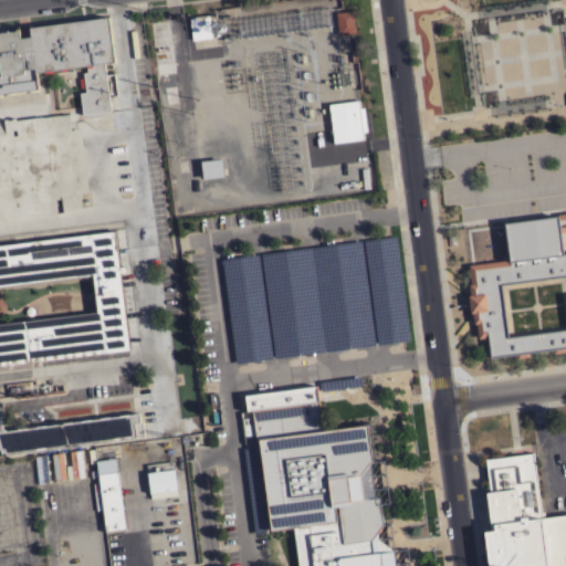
[(355,33),(338,35),(335,12),(353,10),(355,33)]
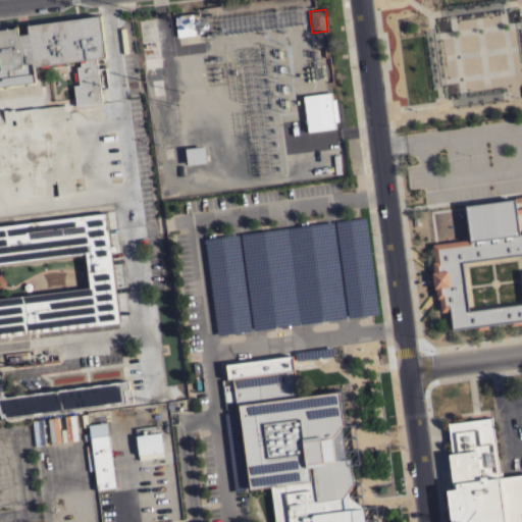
[(174,16),(175,16),(175,15),(191,13),(191,14),(193,14),(195,35),(177,37),(174,16)]
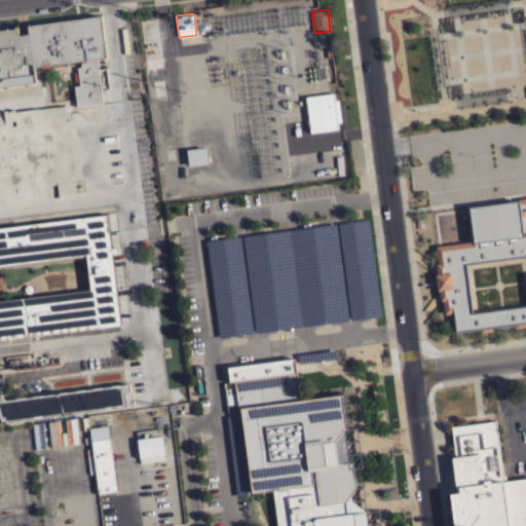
[(106,58),(97,59),(102,103),(76,106),(74,85),(79,85),(77,68),(79,67),(78,61),(34,67),(37,84),(0,88),(0,29),(6,29),(6,28),(7,28),(14,28),(14,27),(17,27),(19,35),(29,34),(28,25),(101,15),(106,58)]
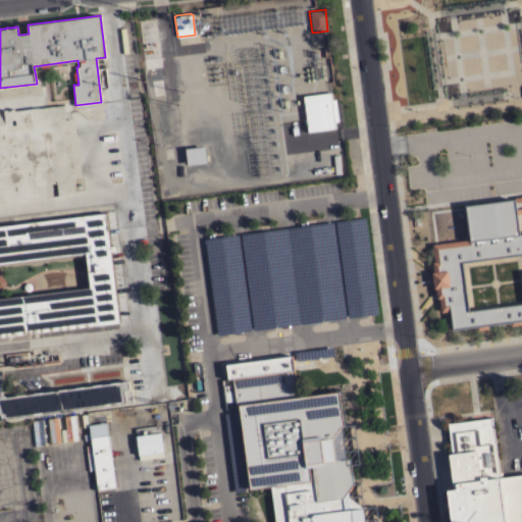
[(138,27),(140,27),(139,20),(155,18),(155,19),(156,19),(163,67),(153,68),(153,69),(150,69),(150,68),(144,69),(138,27)]
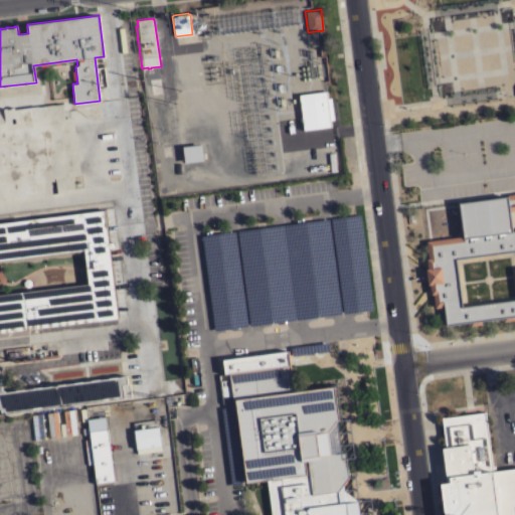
[(162,94),(151,95),(148,78),(160,76),(162,94)]
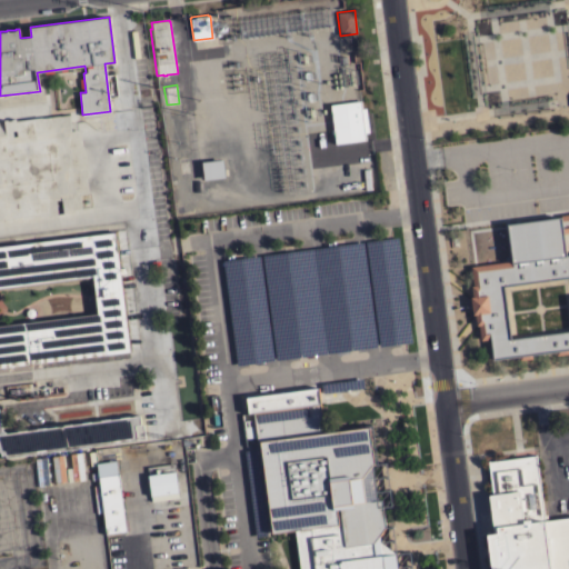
[(333,133),(331,133),(330,129),(333,129),(330,105),(360,100),(361,108),(366,108),(369,132),(365,132),(366,140),(336,143),(333,133)]
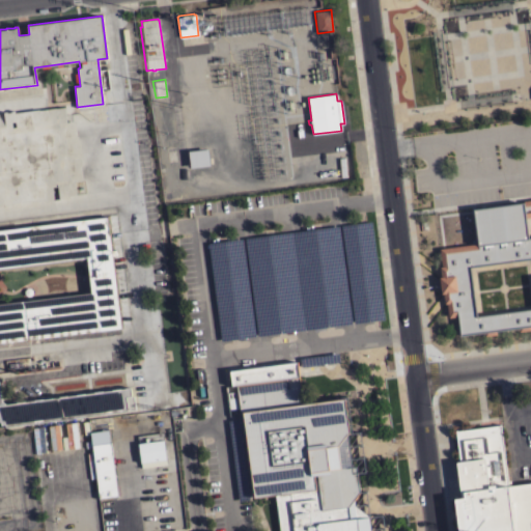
[(66,122),(75,121),(77,136),(78,135),(79,143),(80,142),(82,158),(80,158),(81,165),(80,165),(82,180),(74,182),(76,194),(67,195),(67,198),(58,199),(57,186),(51,187),(53,199),(36,202),(36,200),(28,201),(29,202),(20,204),(19,202),(11,203),(12,205),(0,206),(0,124),(5,124),(3,112),(6,111),(6,113),(10,112),(10,111),(14,110),(14,112),(38,109),(38,110),(56,107),(56,108),(64,107),(66,122)]
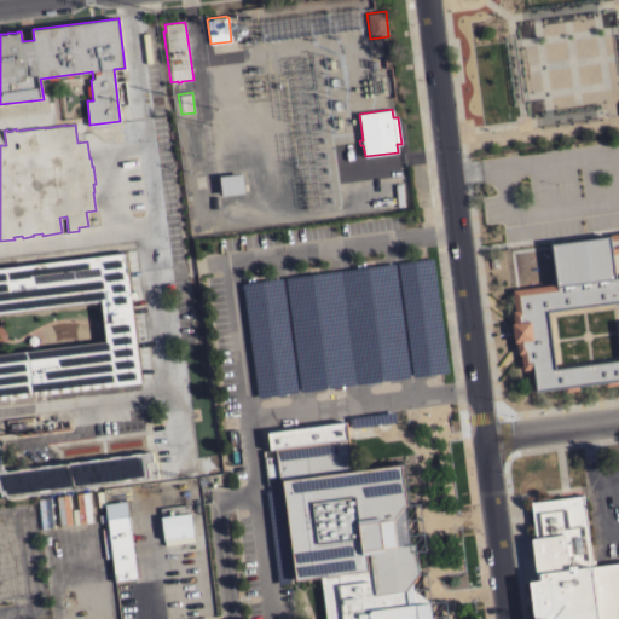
[(242,173),(244,192),(221,195),(219,175),(242,173)]
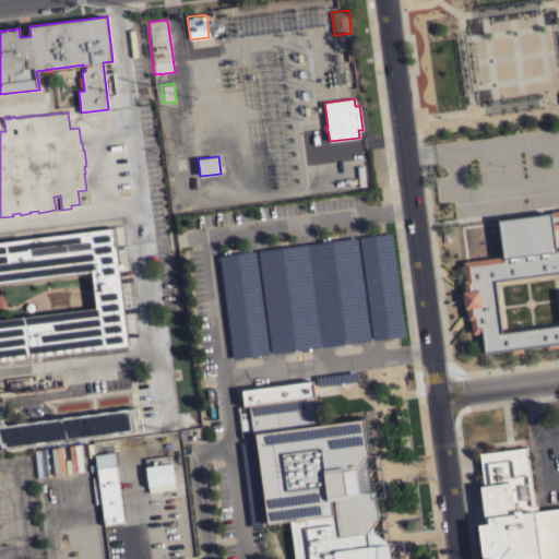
[(558,342),(558,343),(558,347),(546,349),(546,345),(522,348),(522,352),(510,354),(509,349),(484,353),(482,333),(472,334),(470,319),(467,320),(466,309),(464,309),(462,292),(464,292),(463,281),(464,281),(462,261),(502,256),(498,219),(550,213),(550,211),(558,210),(558,228),(554,229),(557,250),(558,249),(558,272),(495,281),(502,332),(558,324),(558,299),(558,292),(558,290),(558,342)]
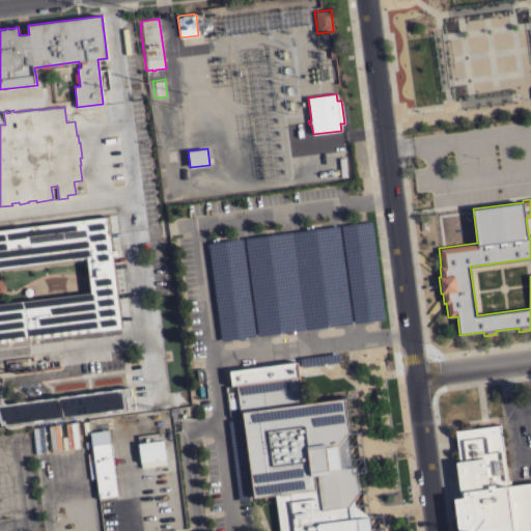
[(0,341),(0,229),(84,219),(84,218),(108,215),(109,219),(108,219),(108,223),(109,223),(109,227),(108,227),(109,232),(110,232),(110,235),(109,236),(111,250),(117,249),(117,254),(112,255),(113,270),(118,269),(118,274),(114,275),(120,328),(0,341)]
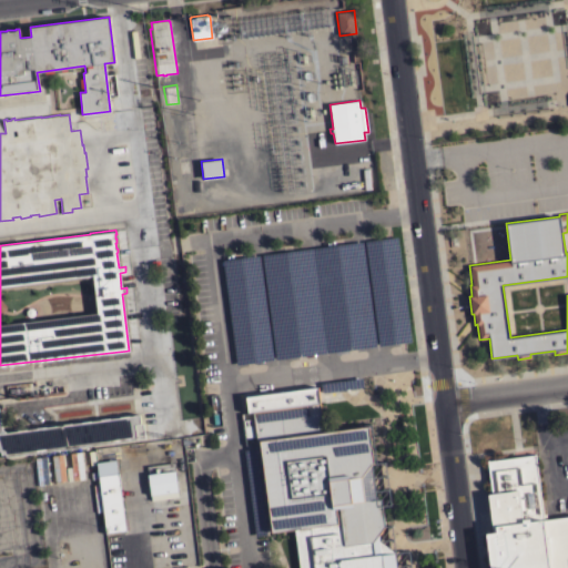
[(223,261),(396,237),(414,341),(236,364),(223,261)]
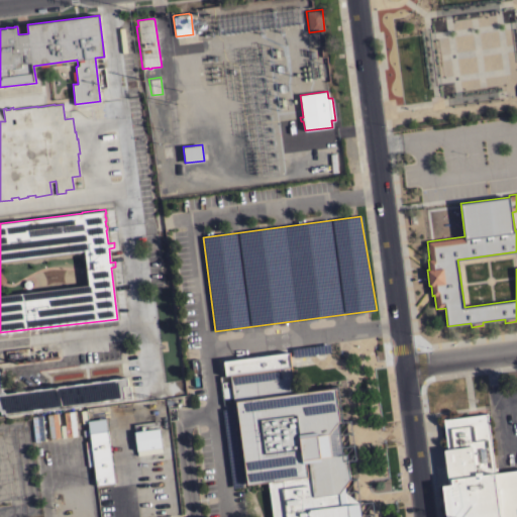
[(360,516),(273,516),(268,482),(247,485),(236,404),(234,404),(230,375),(225,376),(223,360),(289,351),(294,393),(336,388),(340,421),(337,422),(342,454),(346,453),(349,479),(344,486),(345,492),(359,503),(360,516)]
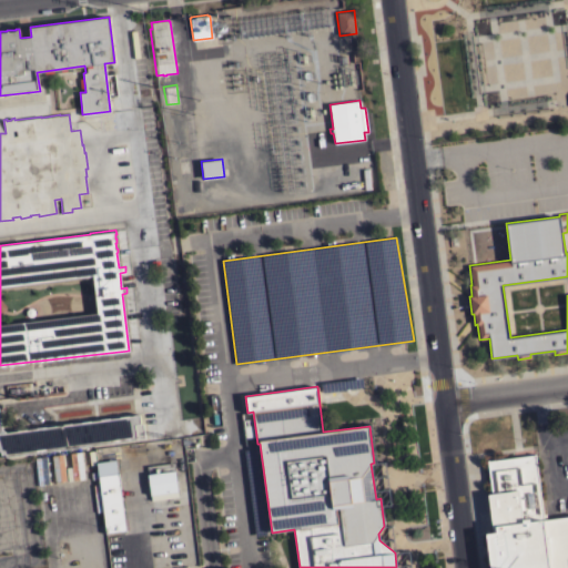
[(140,414),(141,424),(143,423),(144,437),(7,456),(6,454),(1,454),(0,450),(0,407),(1,421),(2,428),(7,432),(140,414)]
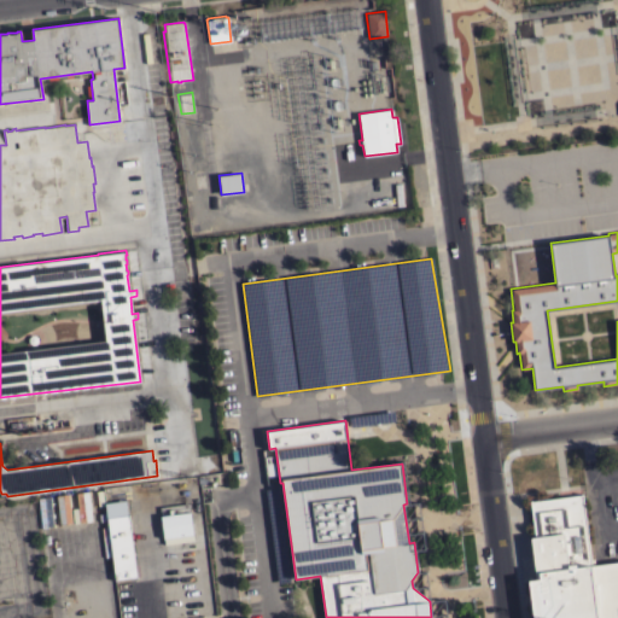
[(104,503),(98,505),(95,490),(101,489),(104,502),(126,500),(127,514),(129,514),(135,564),(138,564),(140,576),(136,576),(136,577),(115,579),(111,558),(108,528),(106,520),(105,513),(104,503)]
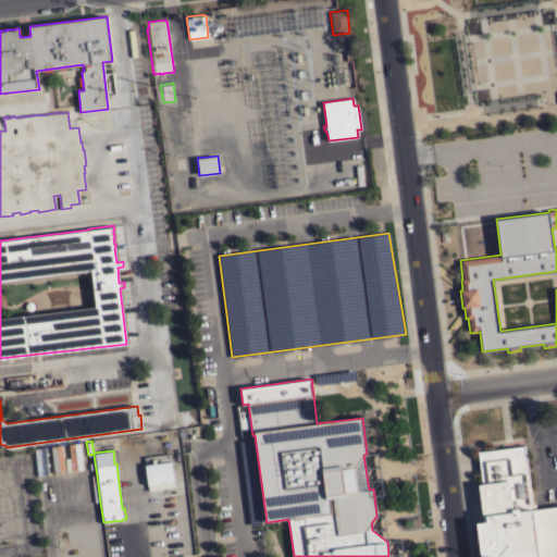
[(481,556),(477,522),(483,522),(479,484),(482,484),(478,452),(524,445),(532,504),(535,504),(535,509),(556,506),(556,556),(481,556)]
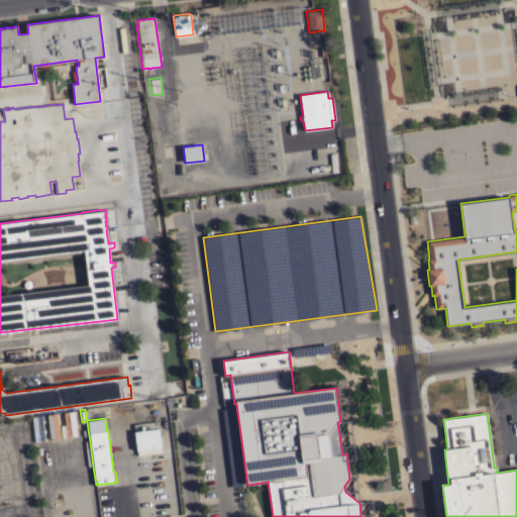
[(159,420),(162,447),(161,447),(162,449),(154,450),(154,448),(136,450),(133,424),(159,420)]
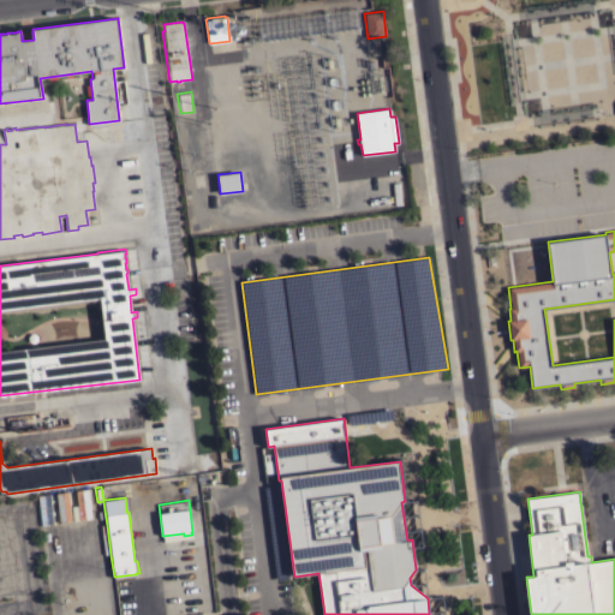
[(105,555),(101,526),(107,525),(111,555),(105,555)]
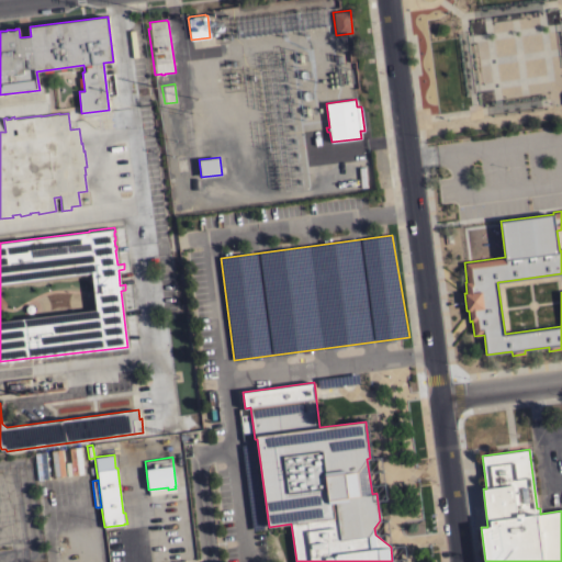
[(64,561),(60,534),(97,529),(100,561),(64,561)]
